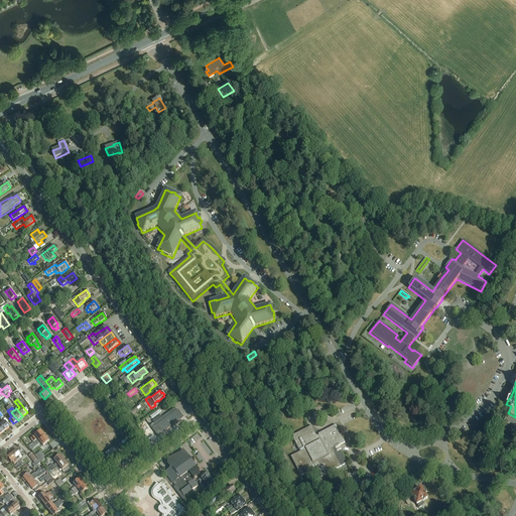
[(174,408),(156,421),(155,419),(152,421),(154,423),(150,426),(158,436),(183,418),(177,410),(176,411),(174,408)]
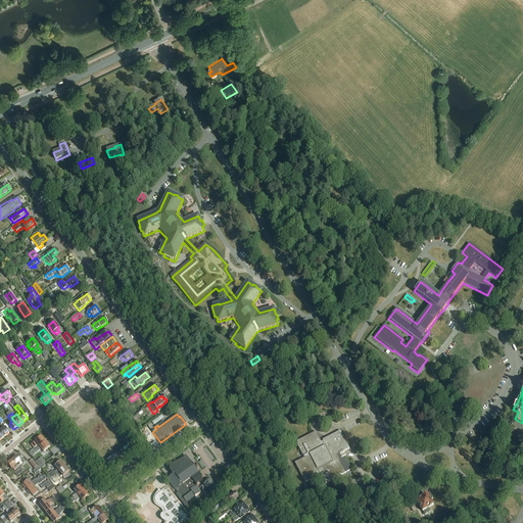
[(161,415),(152,423),(153,424),(163,417),(161,415)]
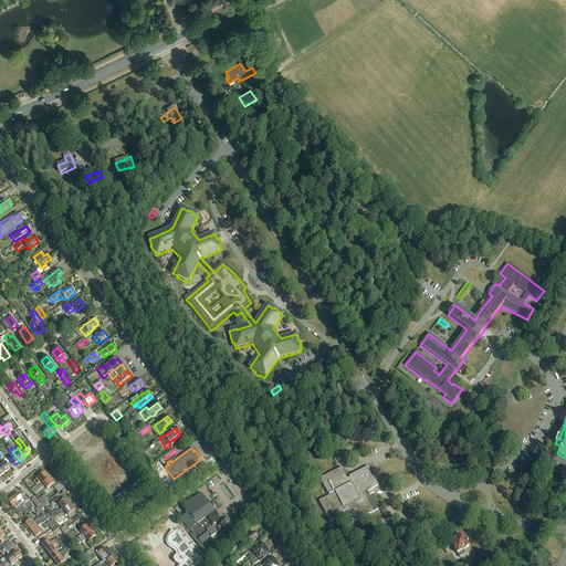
[(0,465),(0,468),(3,473),(9,469),(4,463),(0,465)]
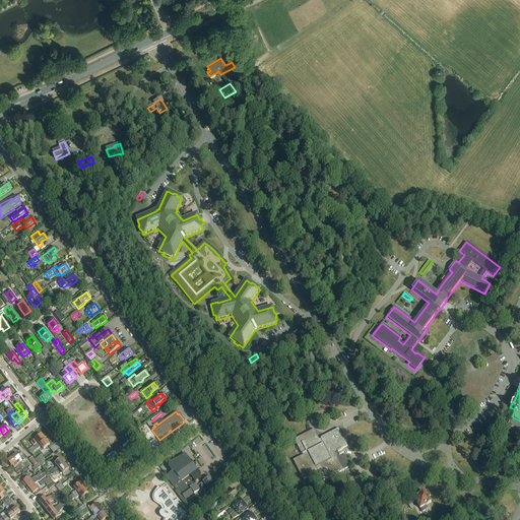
[(324,480),(343,470),(349,467),(340,450),(347,446),(338,429),(319,439),(314,430),(294,440),(302,455),(293,460),(304,480),(319,472),(324,480)]
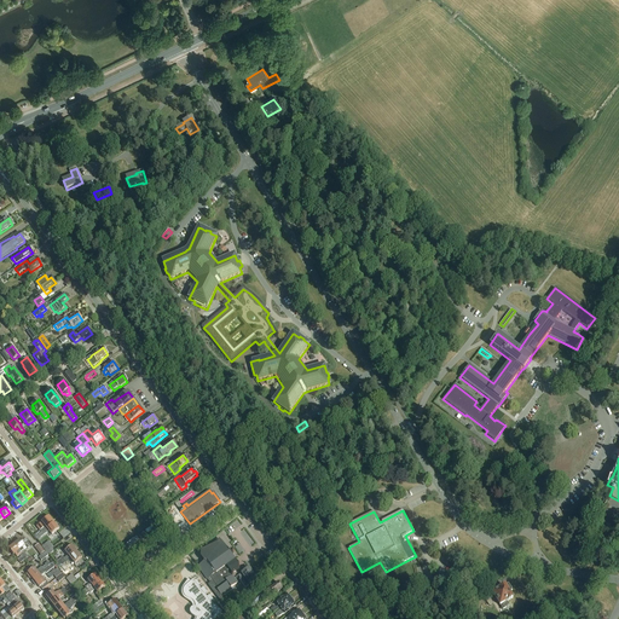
[(35,538),(53,524),(48,518),(41,522),(41,524),(36,527),(40,531),(34,536),(35,538)]
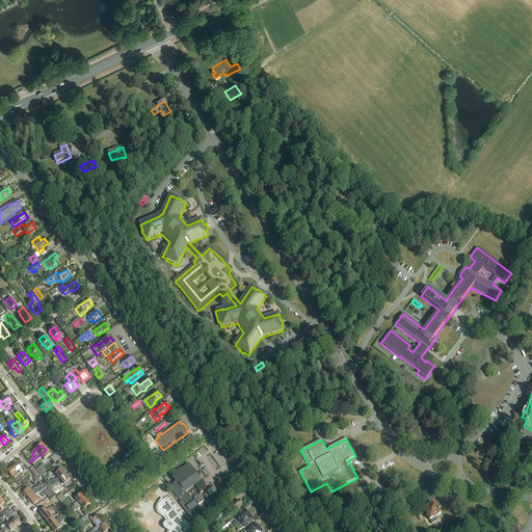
[(36,458),(41,455),(45,460),(51,455),(46,450),(30,462),(31,462),(33,460),(34,462),(37,459),(36,458)]
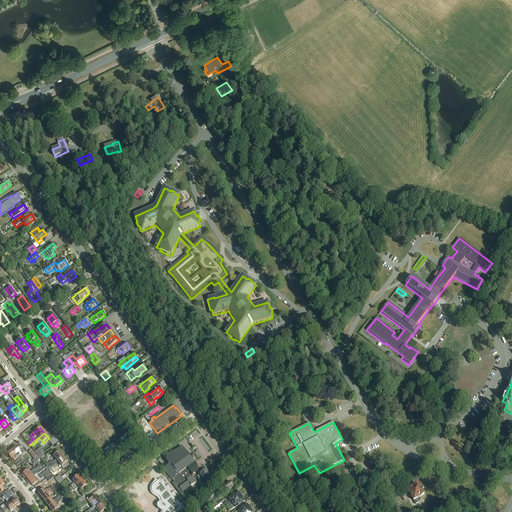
[(172,484),(180,495),(182,497),(184,495),(184,494),(192,488),(191,487),(197,482),(192,476),(192,474),(197,471),(196,468),(193,464),(194,463),(181,446),(171,453),(166,456),(166,460),(169,465),(164,469),(171,480),(172,479),(174,482),(172,484)]
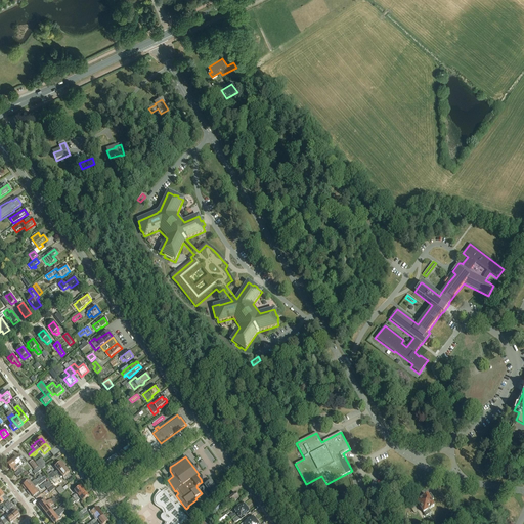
[(17,457),(12,461),(22,473),(24,472),(22,469),(18,465),(22,463),(17,457)]
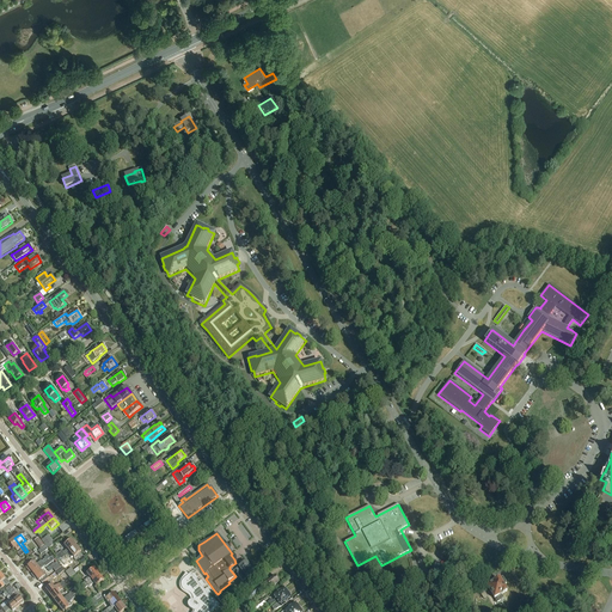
[(13,549),(14,549),(17,551),(19,550),(20,551),(17,554),(20,557),(25,552),(14,538),(8,543),(13,549)]
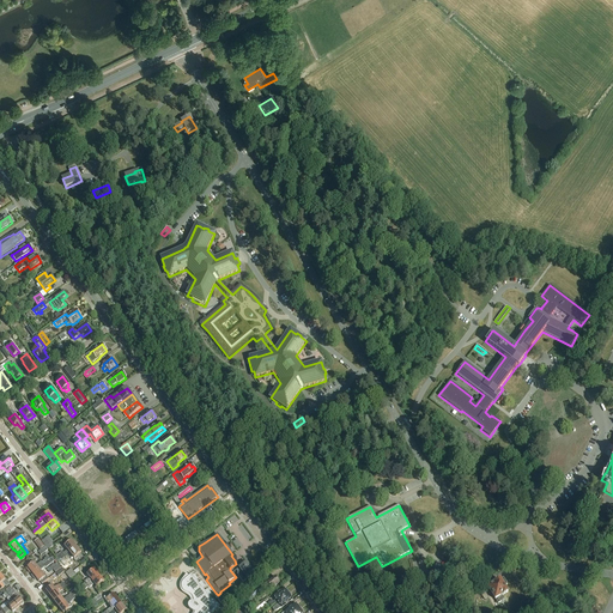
[(40,550),(44,546),(38,539),(34,542),(40,550)]
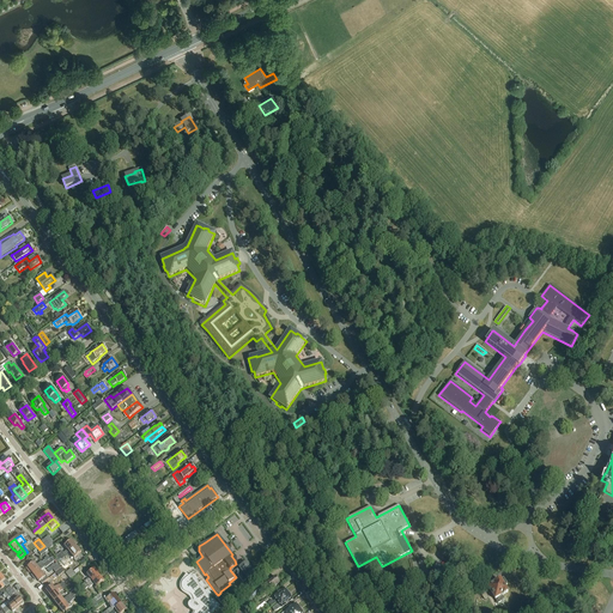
[(61,559),(77,547),(72,541),(64,546),(67,551),(64,553),(62,552),(55,558),(58,562),(61,559)]
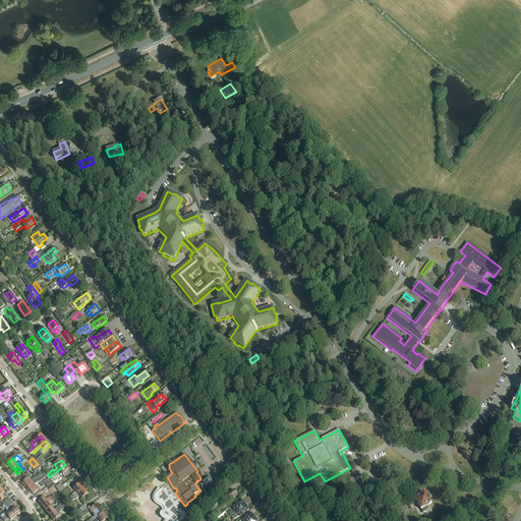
[(55,473),(59,470),(63,475),(69,470),(65,465),(52,475),(53,477),(57,474),(55,473)]
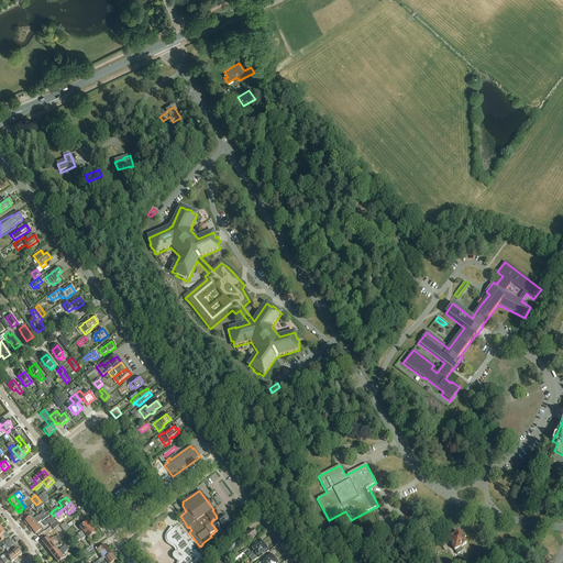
[(37,517),(33,520),(31,517),(24,522),(26,526),(28,525),(30,527),(46,514),(44,511),(41,514),(42,515),(39,517),(37,517)]
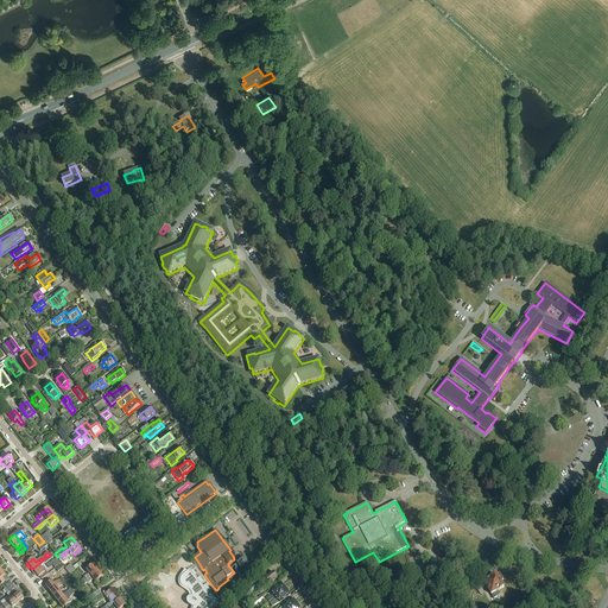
[(33,571),(32,572),(35,576),(36,575),(38,577),(45,572),(40,567),(45,563),(45,564),(54,557),(51,553),(50,555),(32,569),(33,571)]
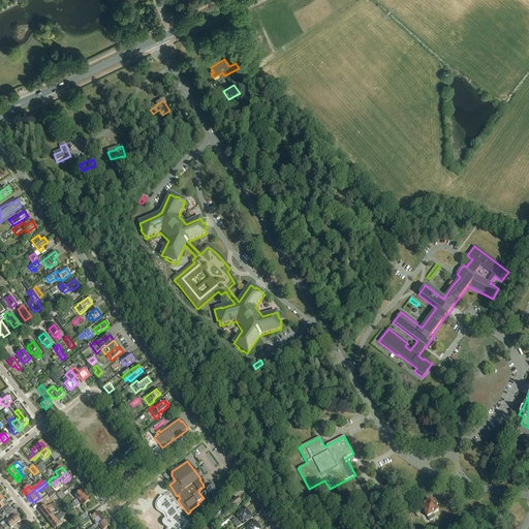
[(208,489),(204,492),(206,495),(205,496),(210,502),(220,495),(213,486),(208,489)]
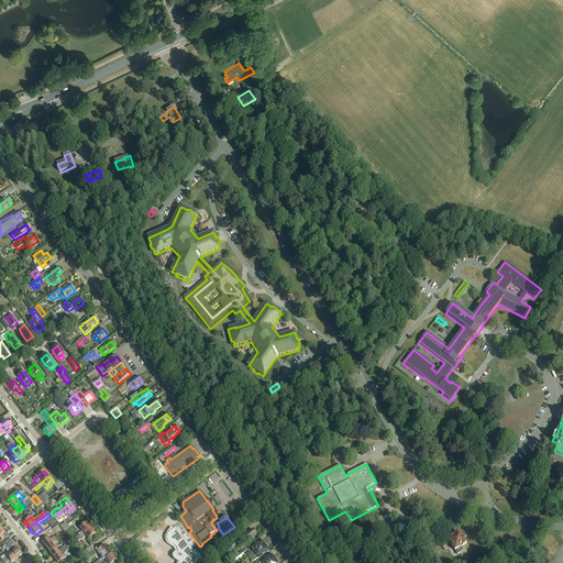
[(84,533),(90,529),(86,523),(79,528),(84,533)]
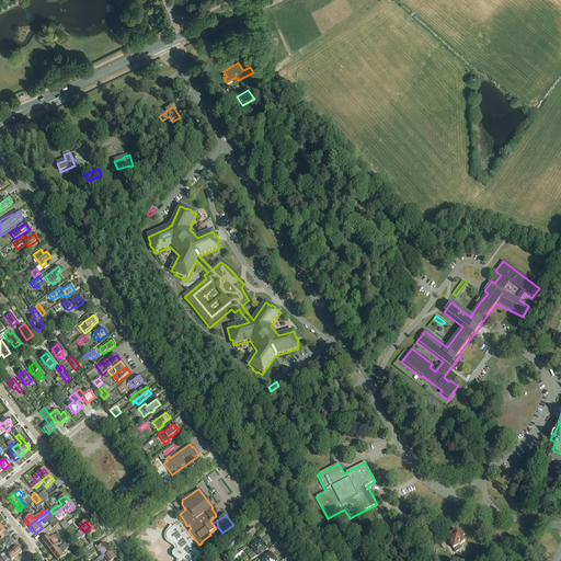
[(165,535),(165,537),(167,538),(168,539),(168,540),(170,541),(171,542),(172,542),(174,545),(175,546),(173,547),(174,548),(175,550),(175,551),(174,551),(173,552),(173,553),(172,553),(172,554),(173,556),(173,557),(174,558),(175,559),(176,560),(178,560),(179,560),(178,560),(195,560),(201,554),(195,549),(194,550),(192,548),(174,525),(170,529),(169,530),(168,531),(167,533),(165,535)]
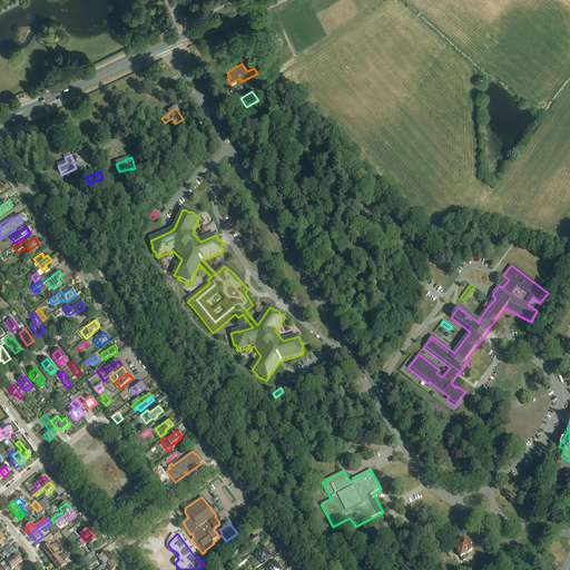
[(84,547),(88,543),(89,547),(88,548),(91,552),(97,548),(94,543),(97,541),(91,536),(85,540),(85,541),(81,543),(75,549),(76,550),(82,546),(84,547)]
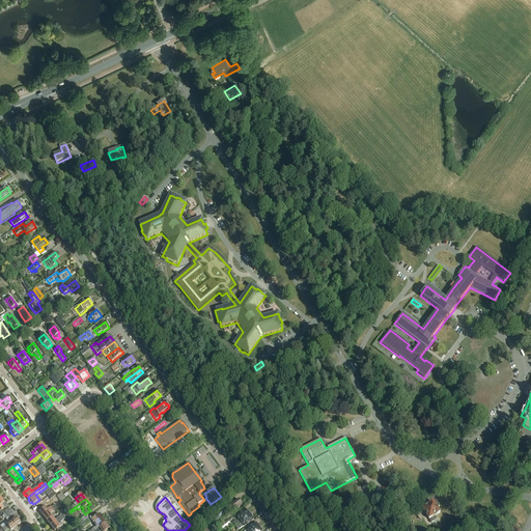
[(238,508),(242,505),(242,504),(241,503),(240,502),(238,500),(234,503),(233,503),(230,505),(226,509),(228,512),(233,509),(234,511),(235,510),(236,510),(238,509),(238,508)]
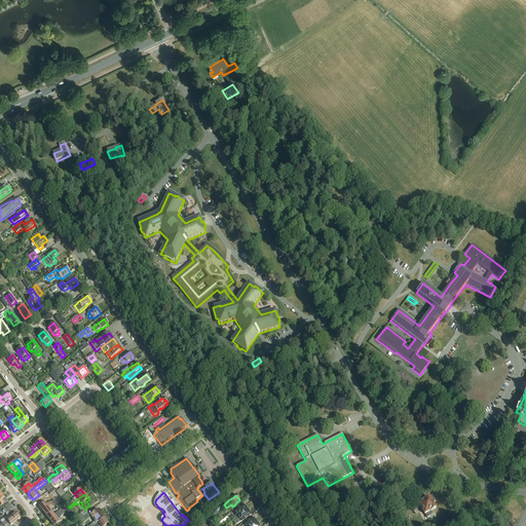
[(41,505),(39,506),(38,508),(40,511),(41,510),(43,512),(58,500),(61,498),(60,496),(51,502),(46,505),(44,502),(44,503),(42,500),(39,503),(41,505)]
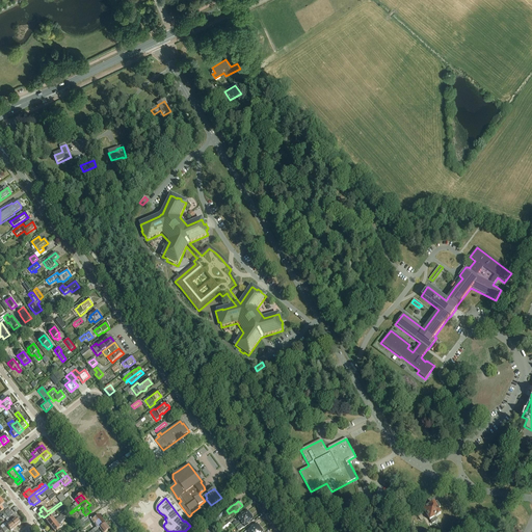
[(436,517),(441,514),(437,509),(441,508),(436,502),(434,504),(434,503),(429,506),(430,506),(424,510),(430,521),(432,524),(437,521),(436,517)]
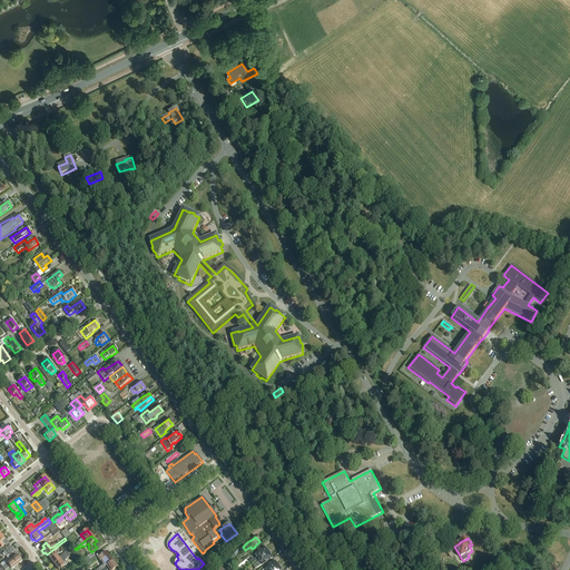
[(232,541),(226,547),(231,550),(235,544),(232,541)]
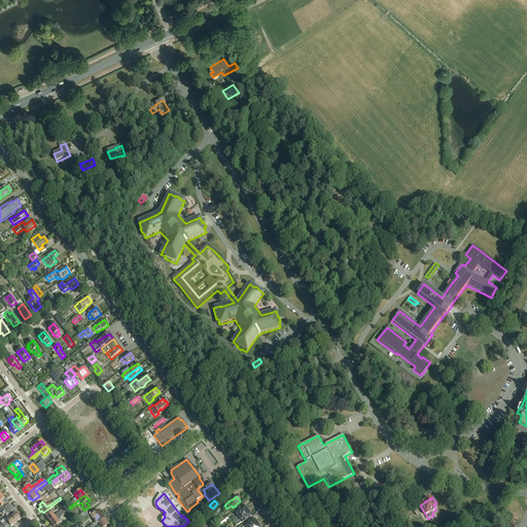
[(43,513),(46,518),(53,514),(50,511),(55,507),(57,505),(57,504),(59,503),(58,501),(43,513)]
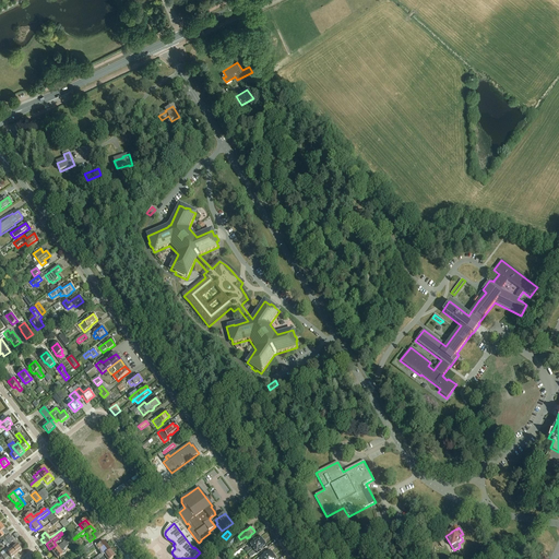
[(18,545),(14,547),(11,543),(14,540),(11,537),(6,542),(16,555),(22,550),(18,545)]
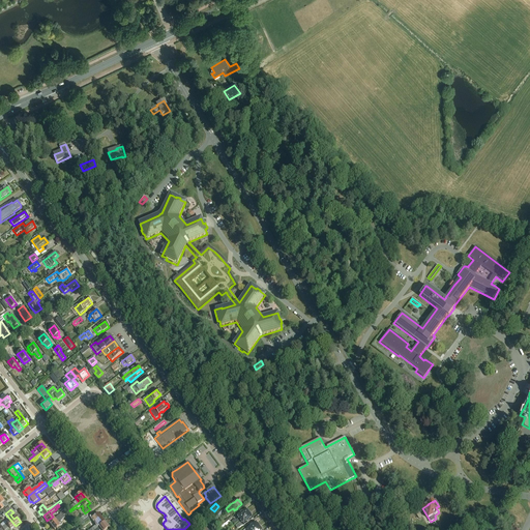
[(236,517),(238,519),(236,521),(235,520),(232,522),(234,525),(239,522),(249,514),(245,509),(236,517)]
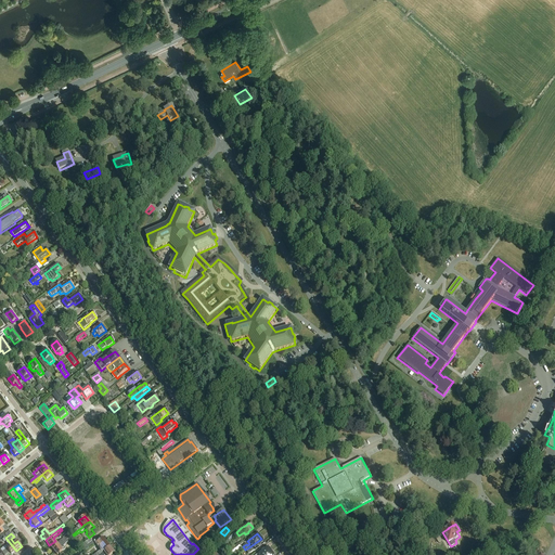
[(11,554),(16,551),(5,538),(4,539),(8,543),(8,544),(10,546),(7,550),(11,554)]
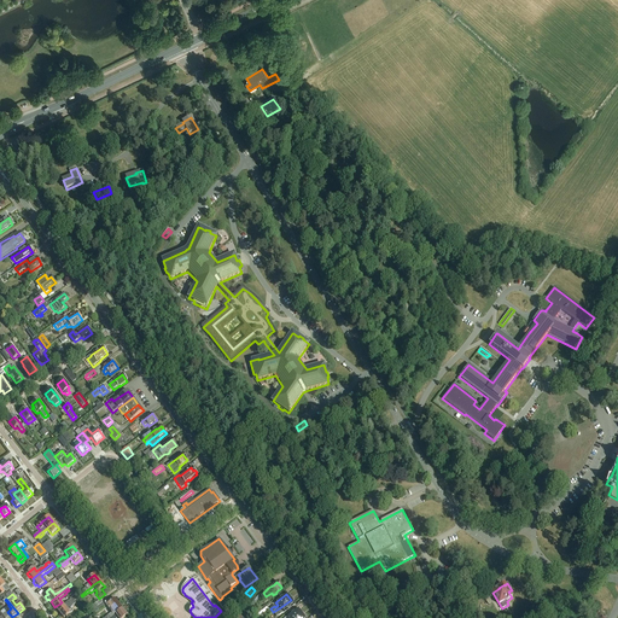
[(69,602),(64,606),(62,602),(54,607),(59,613),(74,601),(73,599),(69,602)]
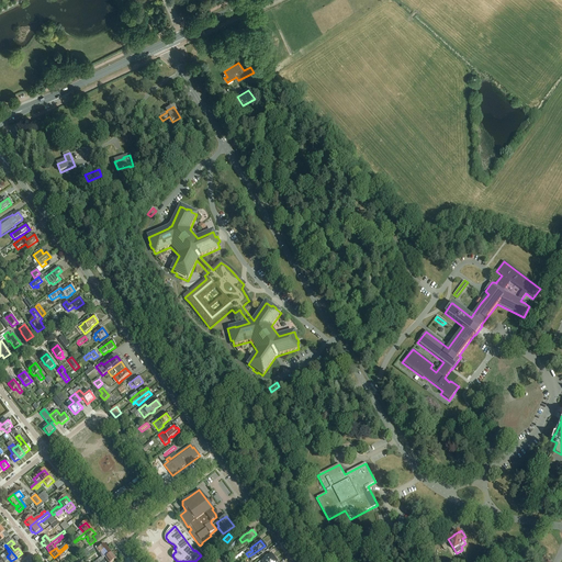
[(101,561),(112,554),(104,546),(98,550),(102,557),(96,561),(101,561)]
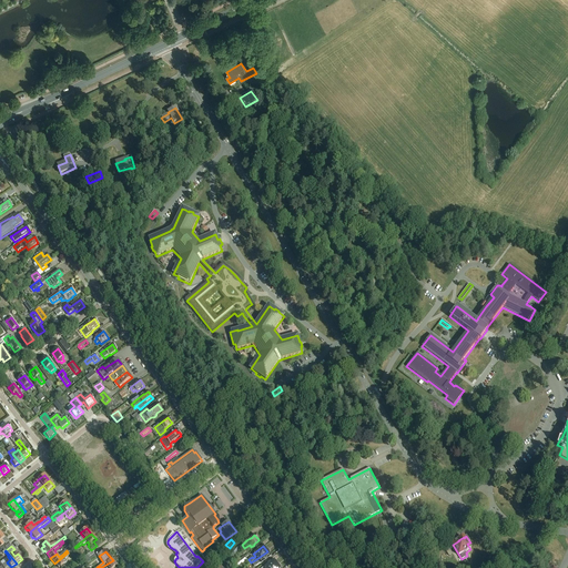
[(257,560),(254,563),(252,564),(254,567),(256,566),(261,564),(271,556),(267,551),(256,559),(257,560)]
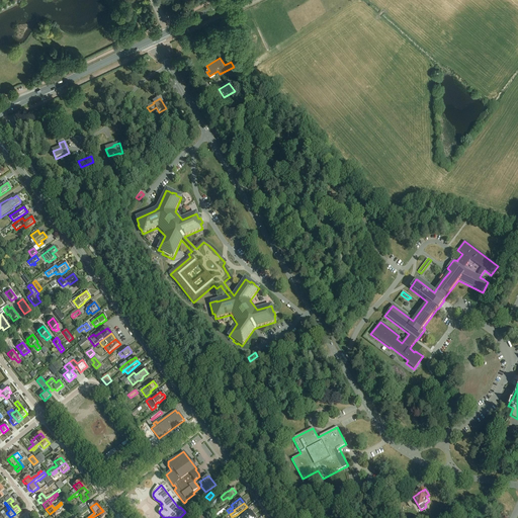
[(62,504),(50,514),(53,517),(54,517),(59,514),(57,512),(61,509),(61,508),(64,506),(62,504)]
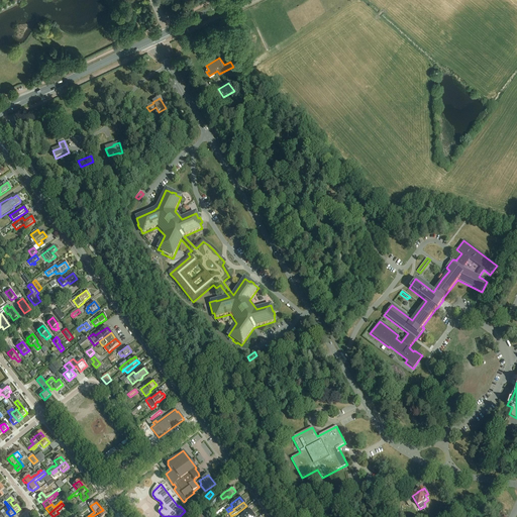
[(82,508),(77,512),(78,514),(88,507),(86,504),(82,508)]
